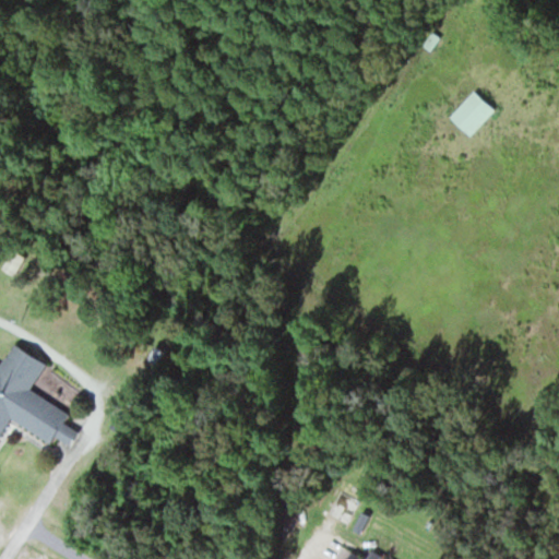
[(429,49),(435,39),(428,35),(423,45),(429,49)]
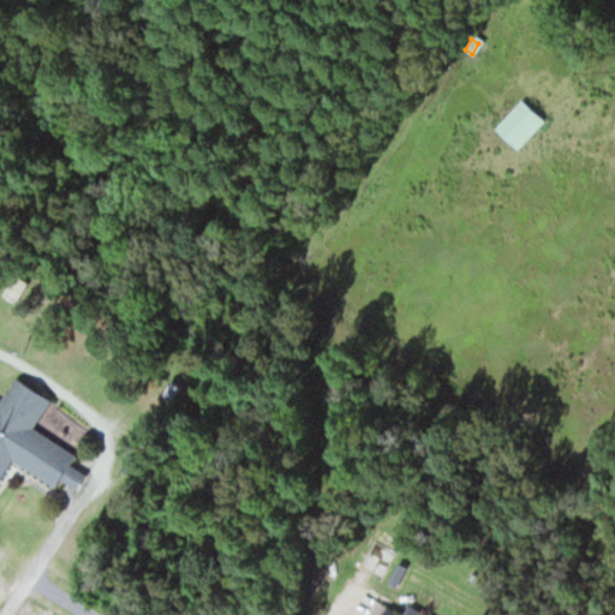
[(493,127),(514,149),(543,121),(520,100),(493,127)]
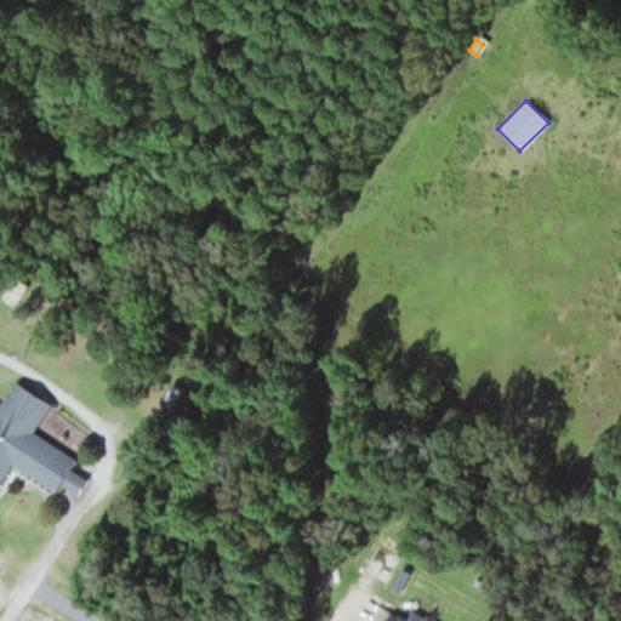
[(28,284),(10,277),(0,300),(18,307),(28,284)]
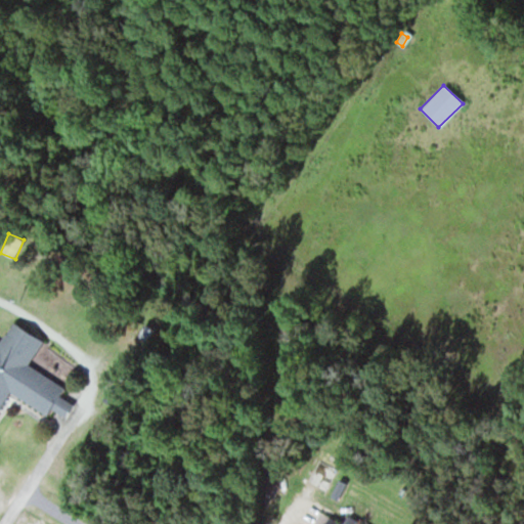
[(0,400),(5,392),(45,416),(48,408),(63,417),(71,404),(57,396),(63,387),(27,365),(41,341),(9,322),(0,339),(0,400)]
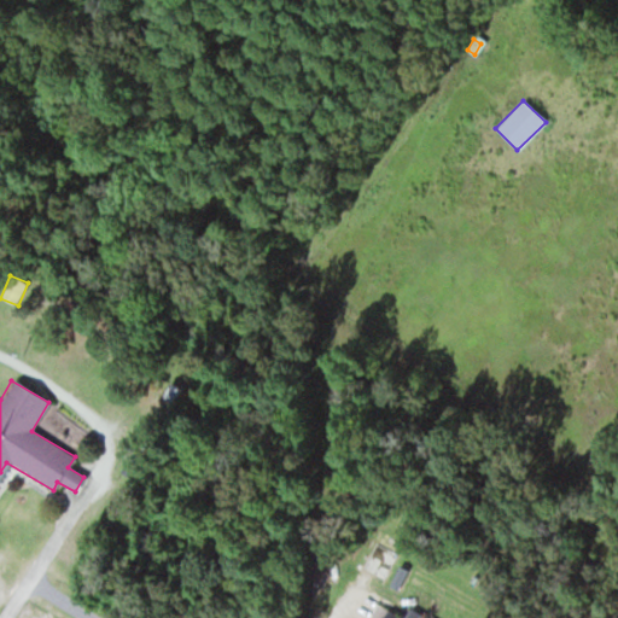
[(424,617),(407,608),(403,617),(385,607),(379,617),(424,617)]
